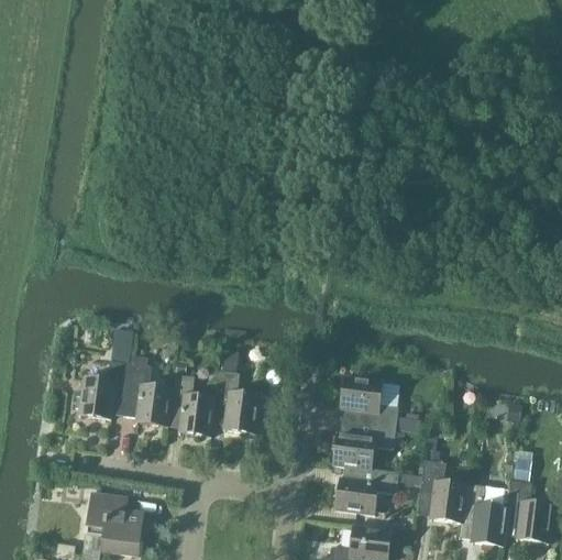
[(213,397),(210,423),(212,423),(224,425),(223,429),(255,434),(260,394),(237,391),(240,373),(235,372),(238,353),(226,351),(222,370),(217,370),(213,397)]
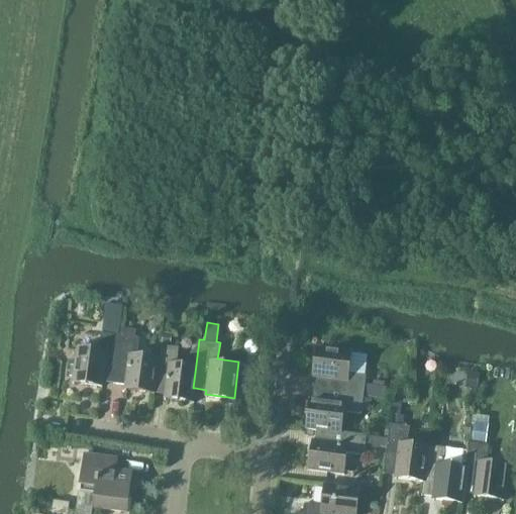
[(113,380),(120,332),(101,330),(98,347),(78,344),(73,381),(101,385),(102,379),(113,380)]
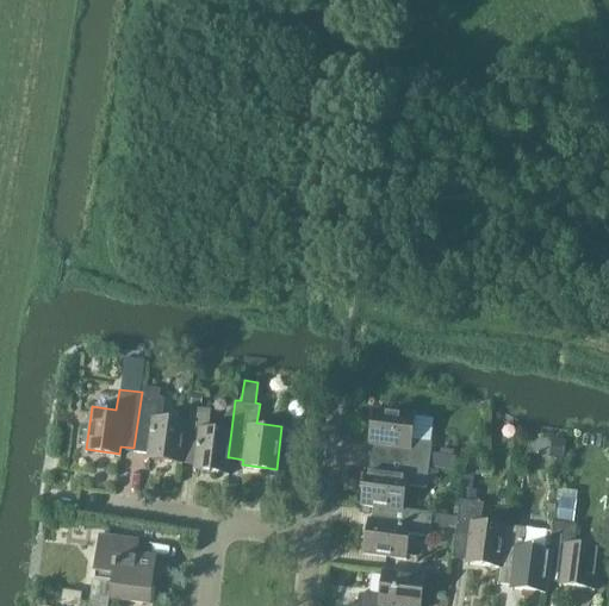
[(192,389),(190,403),(199,404),(202,391),(192,389)]
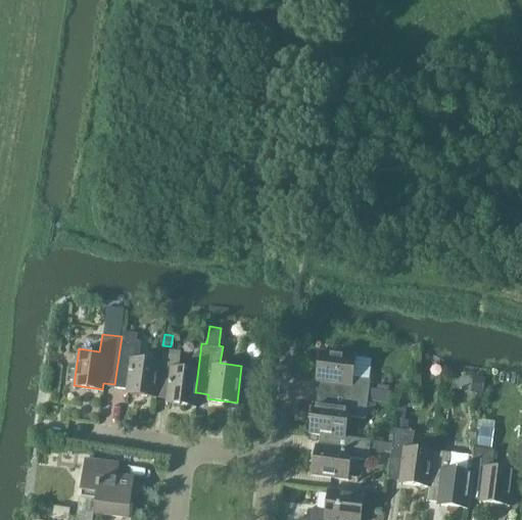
[(141,339),(122,336),(114,384),(127,386),(126,392),(153,395),(158,360),(139,358),(141,339)]
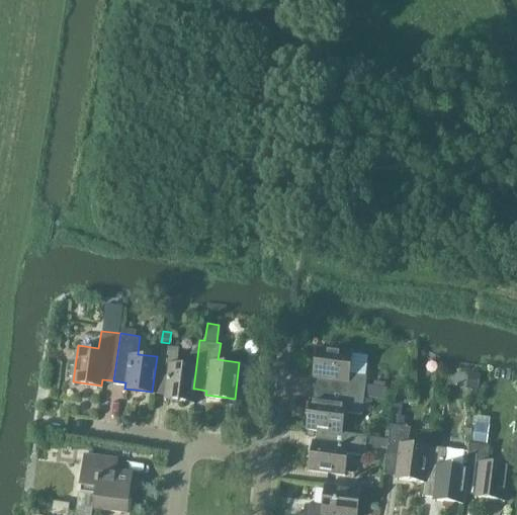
[(157,356),(152,392),(154,392),(164,393),(163,398),(191,402),(193,402),(195,389),(193,389),(196,365),(177,363),(179,346),(159,343),(157,356)]
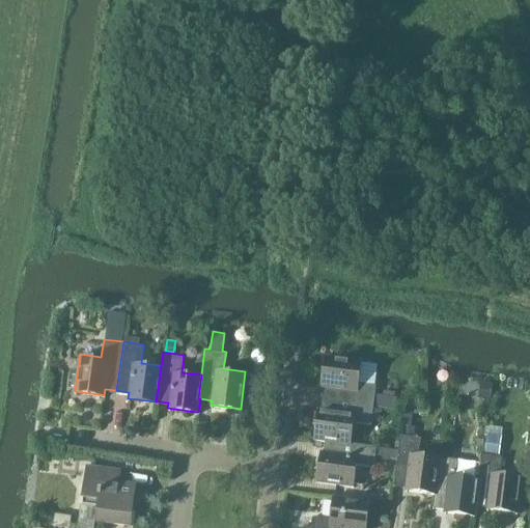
[(324,385),(322,396),(372,404),(374,391),(375,383),(359,381),(361,359),(324,355),(321,385),(324,385)]
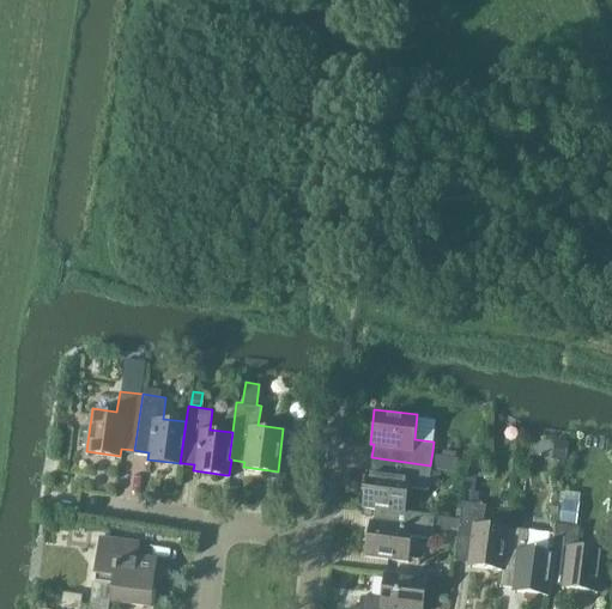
[(557,438),(555,455),(565,456),(568,440),(557,438)]
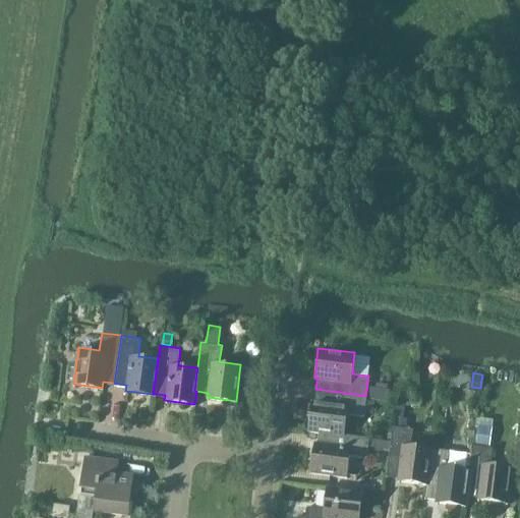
[(367,384),(365,396),(387,398),(389,387),(387,387),(377,385),(367,384)]
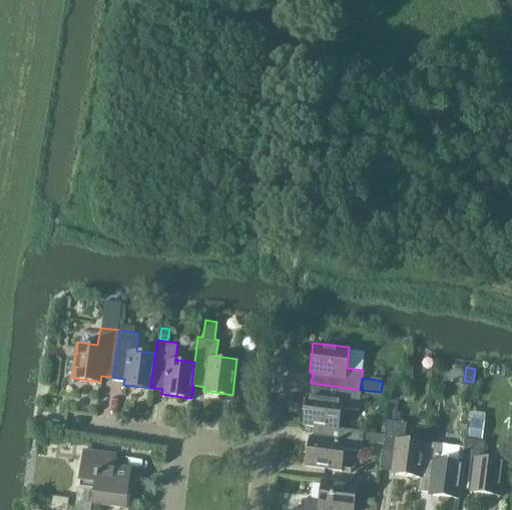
[(307,394),(303,422),(339,427),(341,407),(358,409),(359,402),(360,391),(360,390),(311,383),(310,395),(307,394)]
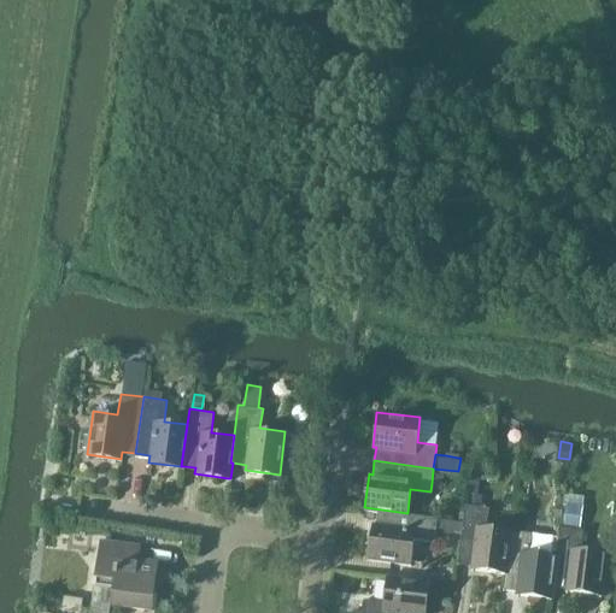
[(433,470),(432,483),(441,484),(444,471),(433,470)]
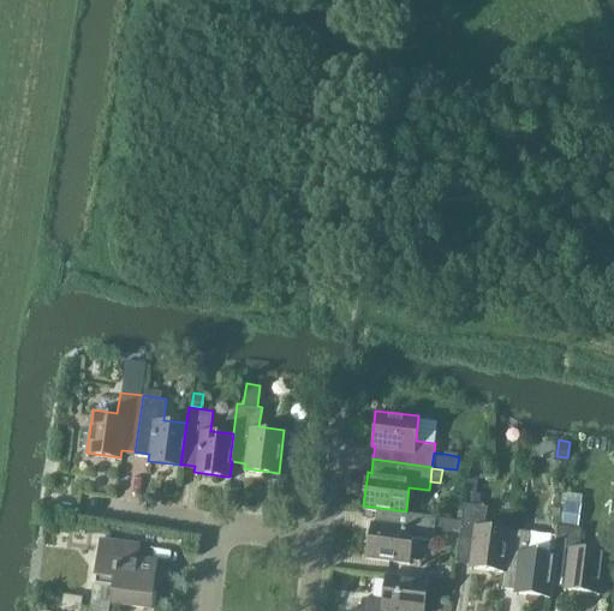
[(469,474),(468,484),(477,485),(478,475),(469,474)]
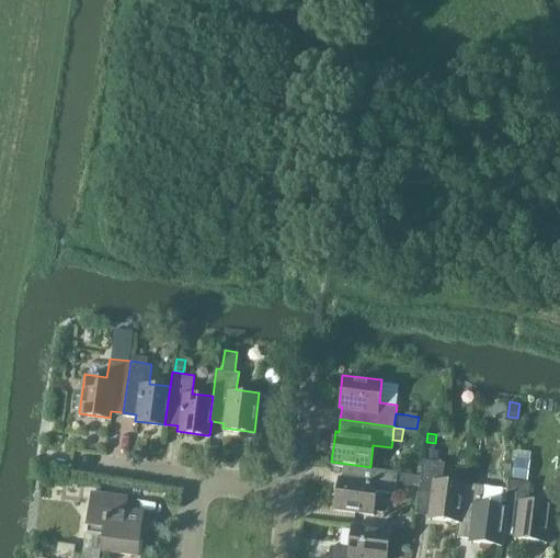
[(426,447),(425,458),(437,459),(438,448),(426,447)]
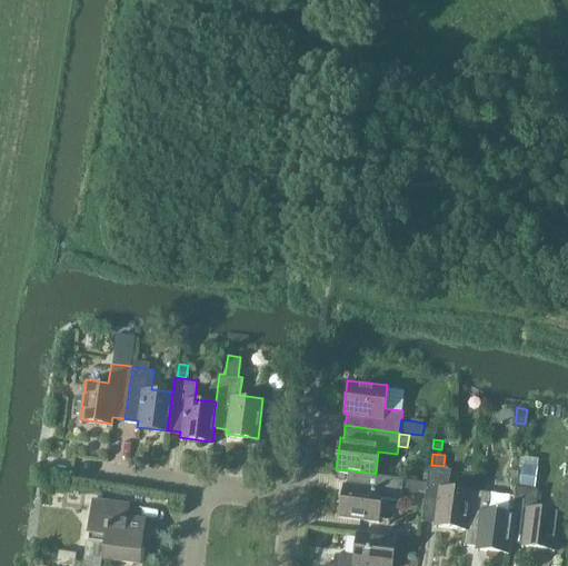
[(464,543),(471,490),(448,487),(450,467),(444,466),(431,465),(428,464),(426,482),(425,493),(421,519),(435,522),(434,525),(465,529),(464,543)]
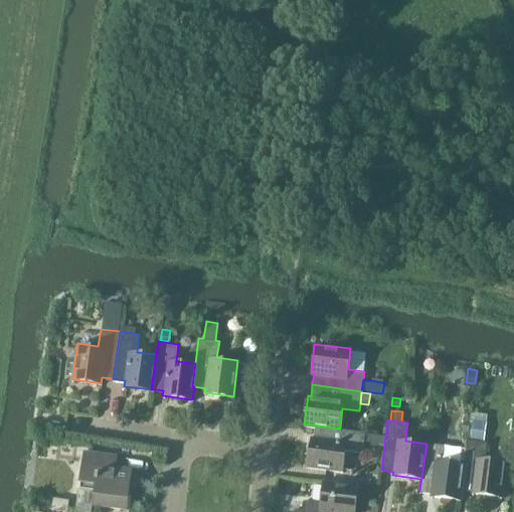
[(473,419),(470,436),(483,437),(486,421),(473,419)]
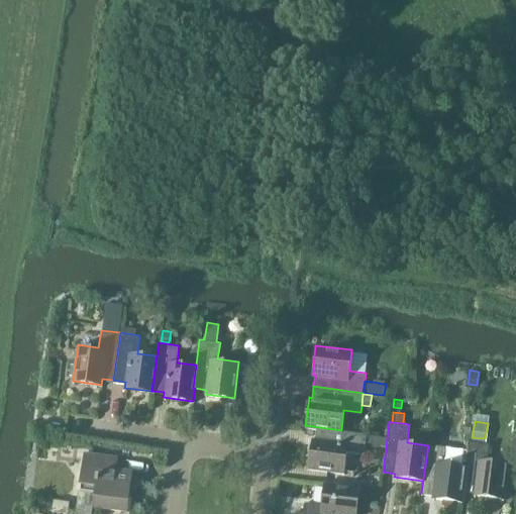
[(367,433),(341,430),(305,425),(305,426),(315,427),(314,438),(311,438),(307,468),(343,473),(345,451),(364,453),(365,444),(386,447),(387,437),(367,434),(367,433)]
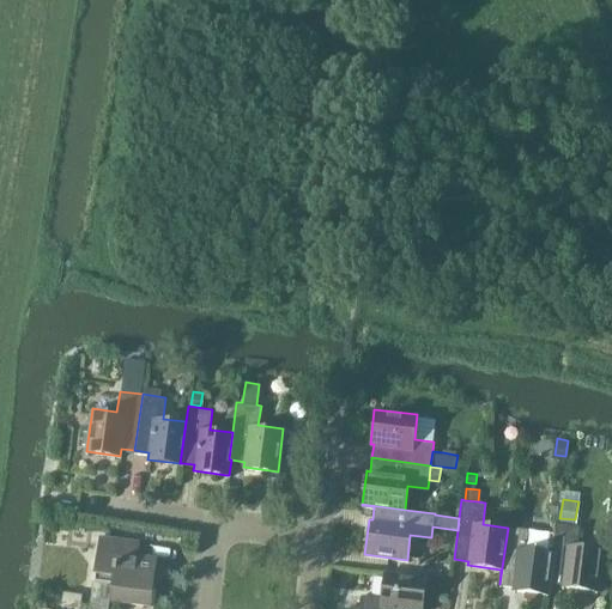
[(555,531),(552,553),(547,582),(549,582),(562,584),(561,586),(597,591),(601,549),(577,546),(580,524),(556,522),(555,531)]
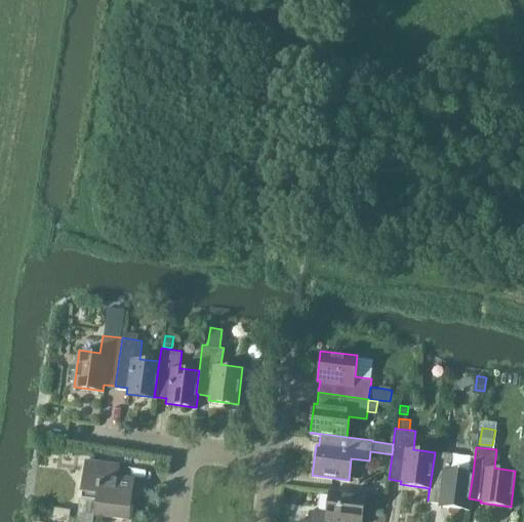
[(435,452),(428,500),(439,503),(439,505),(468,509),(469,509),(470,498),(469,498),(473,474),(475,455),(435,450),(435,452)]
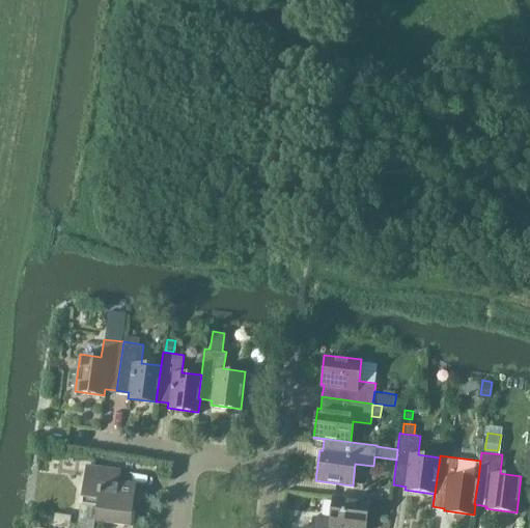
[(96,505),(95,520),(129,524),(134,483),(117,481),(119,469),(86,465),(82,503),(96,505)]
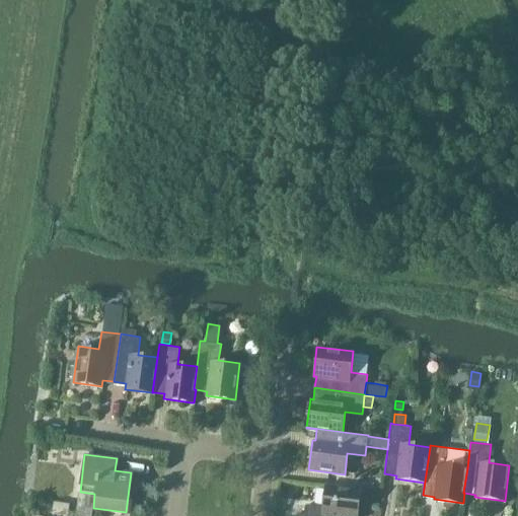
[(302,515),(356,515),(361,488),(324,484),(321,505),(304,503),(303,514),(302,515)]
